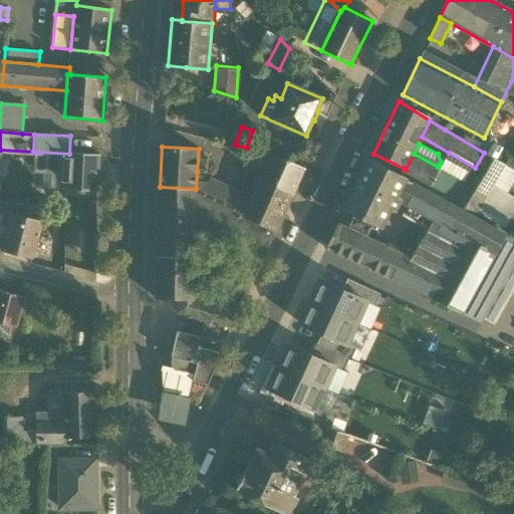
[(249,164),(265,169),(271,154),(253,150),(249,164)]
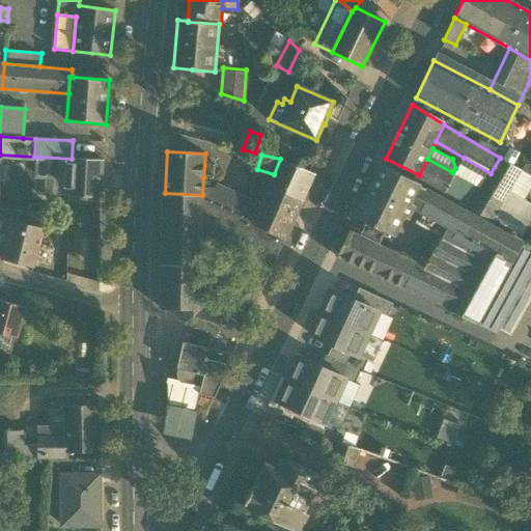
[(55,195),(102,198),(104,161),(72,159),(39,157),(39,158),(38,175),(45,175),(56,176),(55,195)]
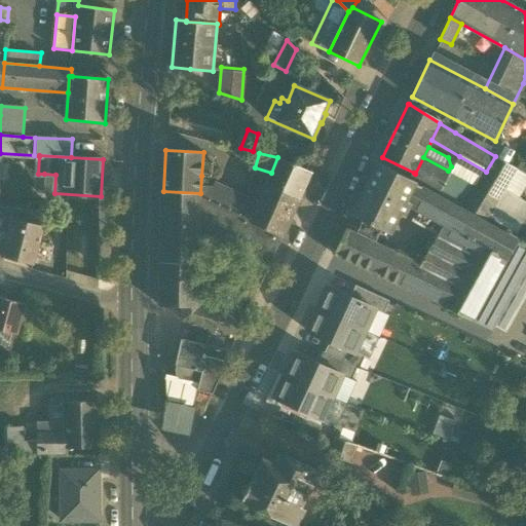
[(477,186),(486,172),(459,156),(451,173),(477,186)]
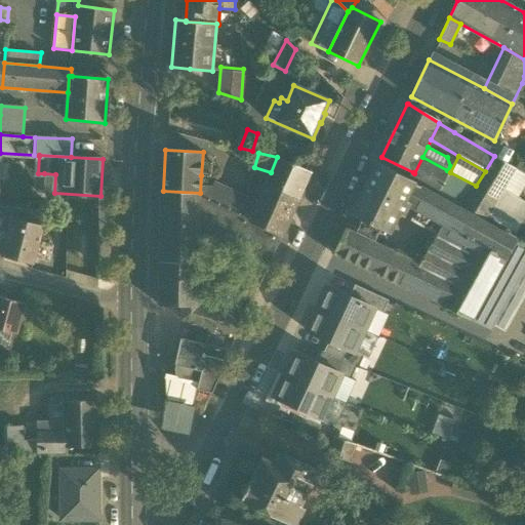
[(485,171),(476,186),(463,207),(486,219),(487,218),(505,189),(516,169),(494,156),(485,171)]
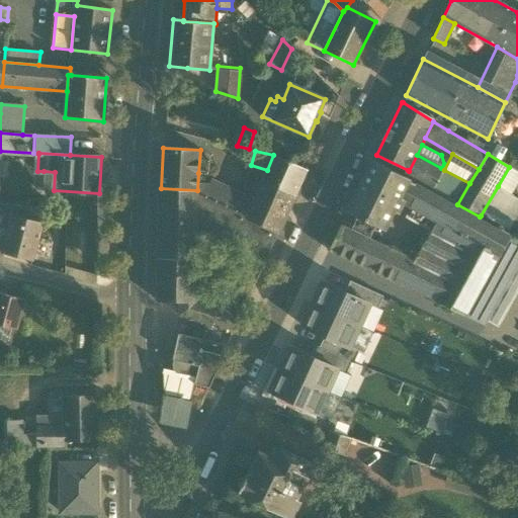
[(307,170),(273,155),(267,170),(254,198),(245,220),(277,234),(278,234),(307,170)]
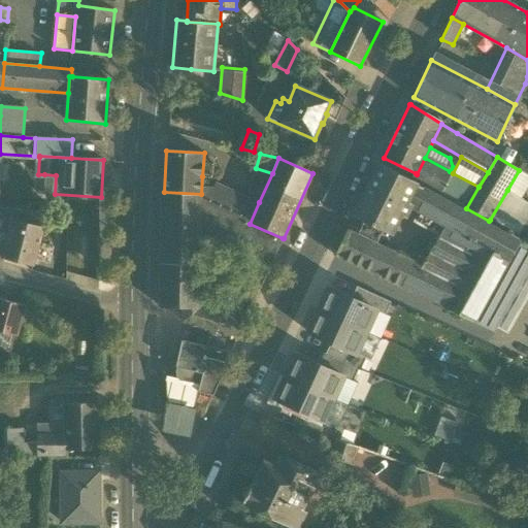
[(413,179),(441,195),(453,173),(450,171),(425,158),(417,174),(416,173),(413,179)]
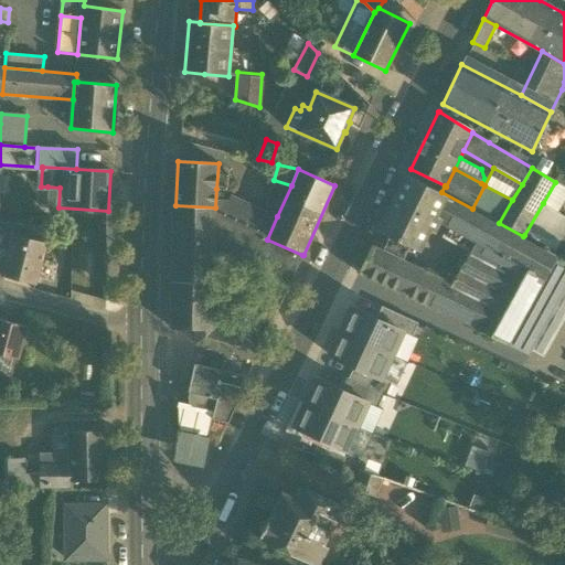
[(555,182),(564,188),(564,173),(561,172),(555,182)]
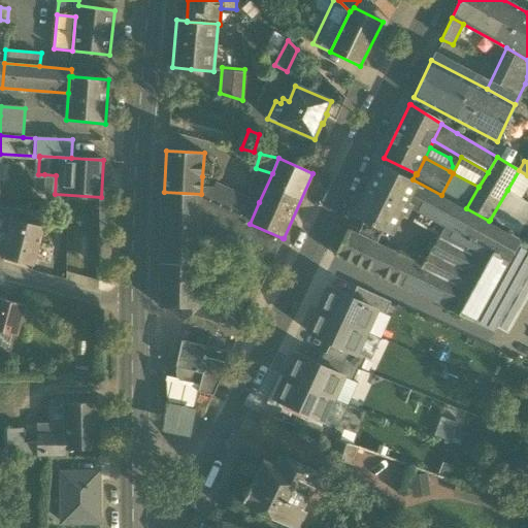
[(385,229),(391,232),(400,213),(404,216),(409,205),(410,204),(406,202),(416,185),(416,184),(380,165),(356,216),(385,229)]
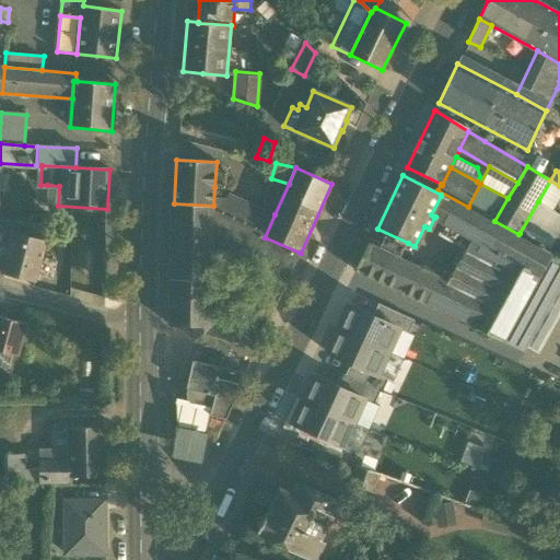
[(559,186),(550,181),(538,201),(553,210),(559,198),(559,186)]
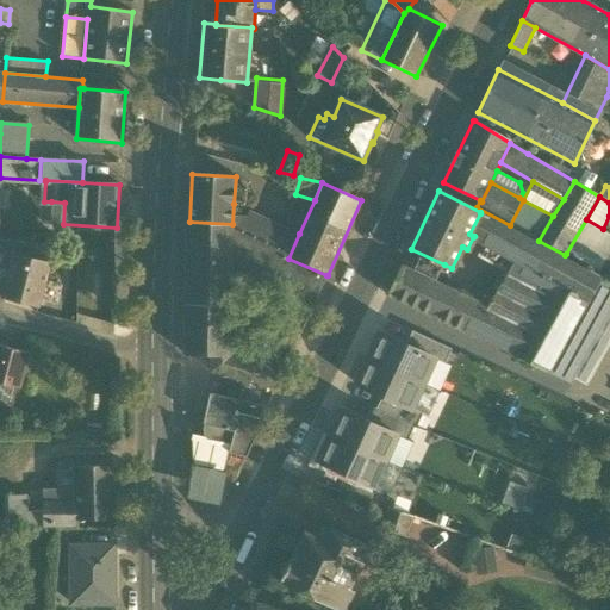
[(553,216),(523,200),(510,225),(539,241),(553,216)]
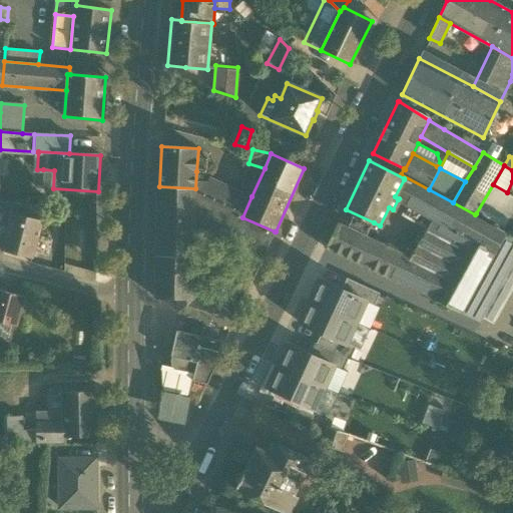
[(42,187),(53,188),(54,170),(43,169),(42,187)]
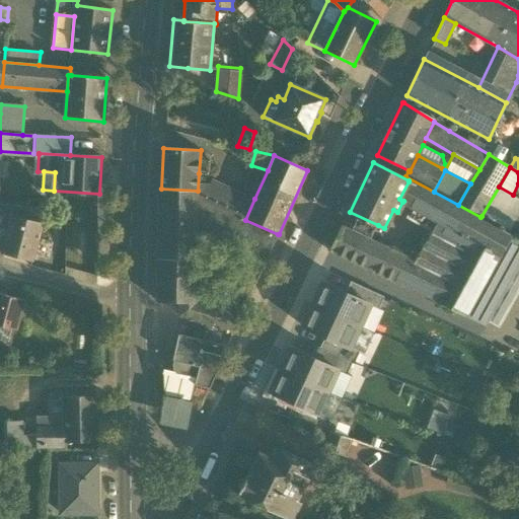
[(254,199),(199,173),(198,191),(198,198),(245,220),(254,199)]
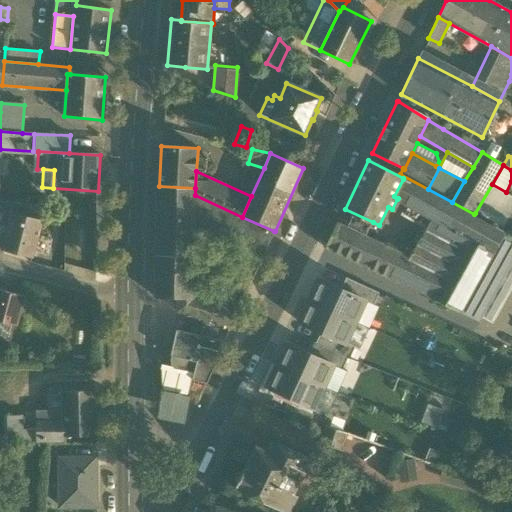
[(433,218),(494,252),(504,234),(502,233),(503,231),(496,227),(494,229),(403,179),(394,196),(398,198),(397,199),(433,218)]
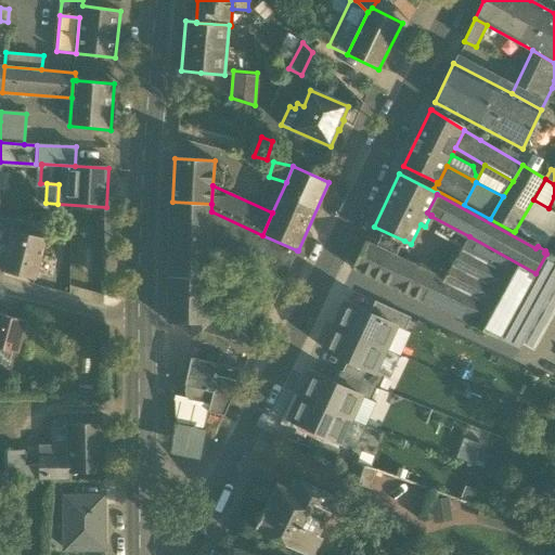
[(533,199),(515,231),(544,249),(554,231),(554,211),(549,208),(533,199)]
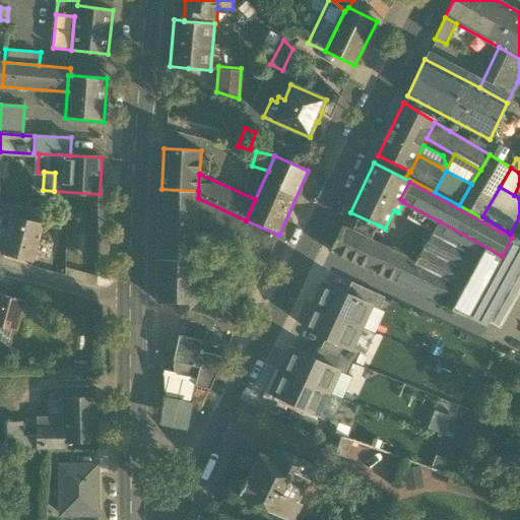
[(158,303),(181,303),(197,304),(197,303),(197,260),(198,233),(198,198),(198,191),(161,189),(159,259),(158,303)]
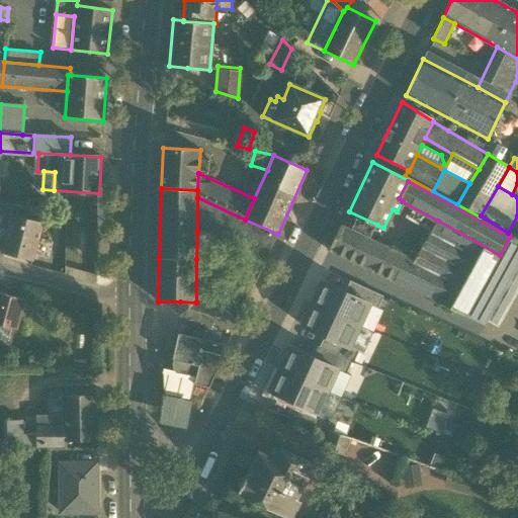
[(237,277),(255,285),(277,234),(245,220),(197,197),(197,232),(249,251),(237,277)]
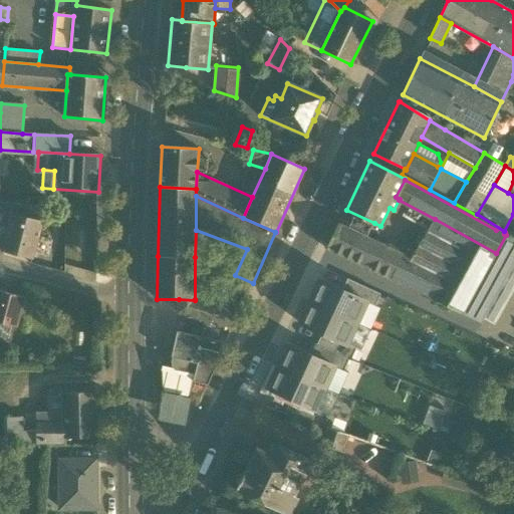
[(15,204),(0,202),(0,225),(9,226),(12,214),(13,214),(15,204)]
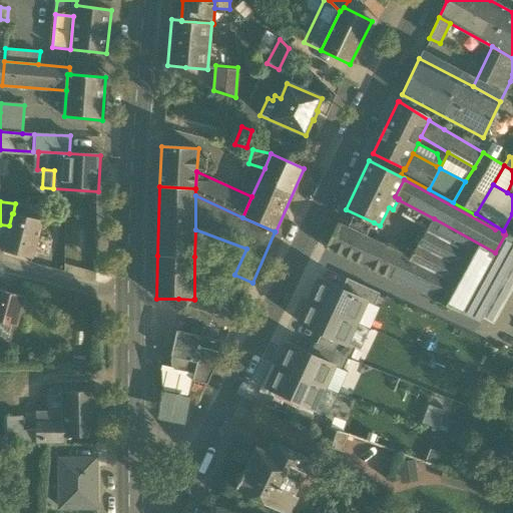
[(374,222),(346,209),(338,225),(366,238),(374,222)]
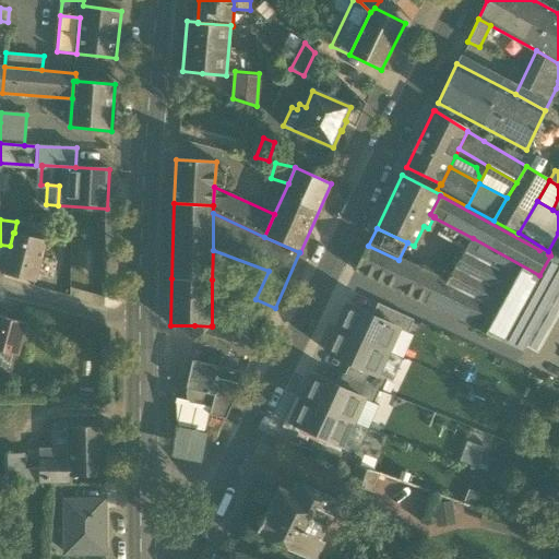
[(2,274),(35,282),(46,241),(14,233),(13,233),(10,246),(2,274)]
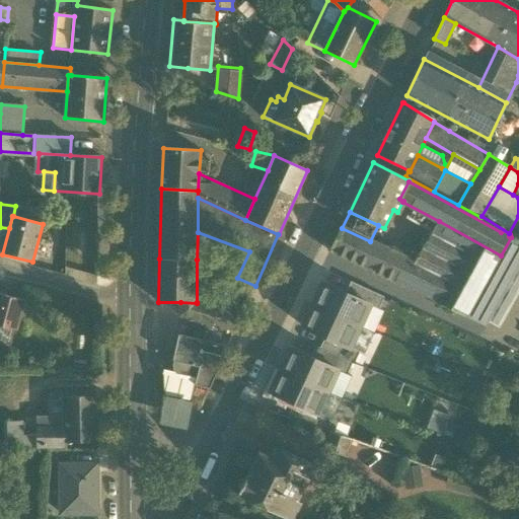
[(364,266),(468,314),(501,255),(439,221),(415,264),(375,243),(364,266)]
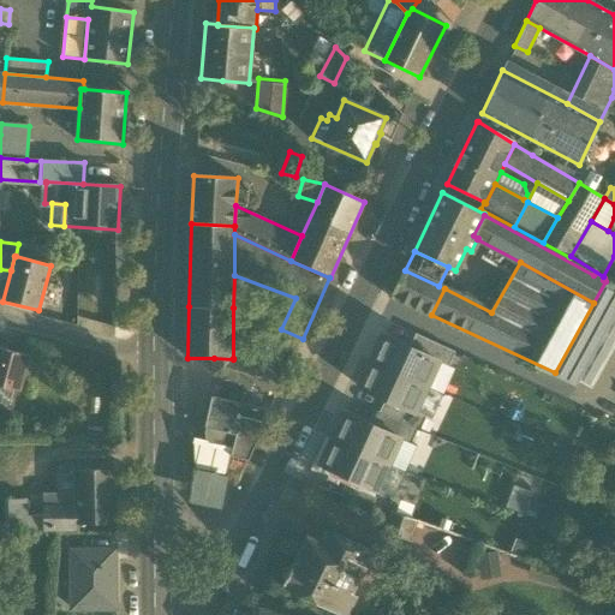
[(392,297),(431,315),(445,288),(439,286),(405,270),(392,297)]
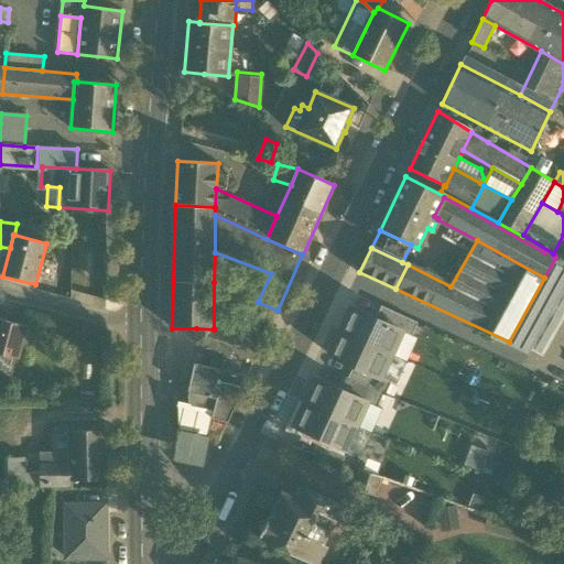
[(563,286),(563,262),(555,258),(544,278),(509,342),(529,350),(563,290),(563,286)]
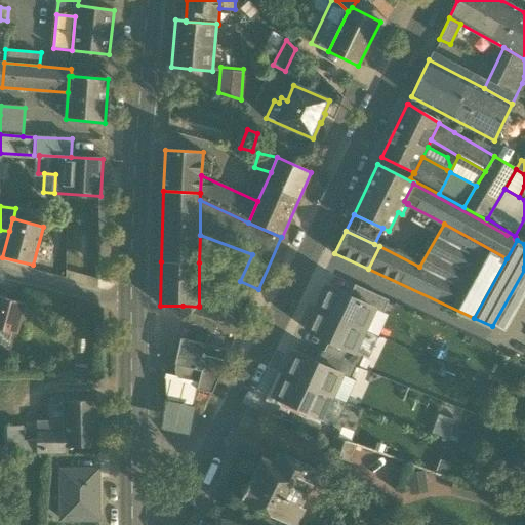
[(524,296),(524,270),(492,326),(505,332),(524,296)]
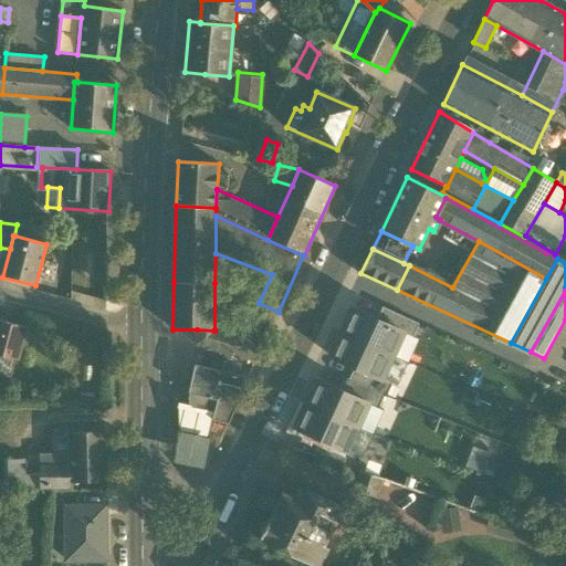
[(419,324),(383,307),(377,320),(404,332),(402,333),(412,337),(419,324)]
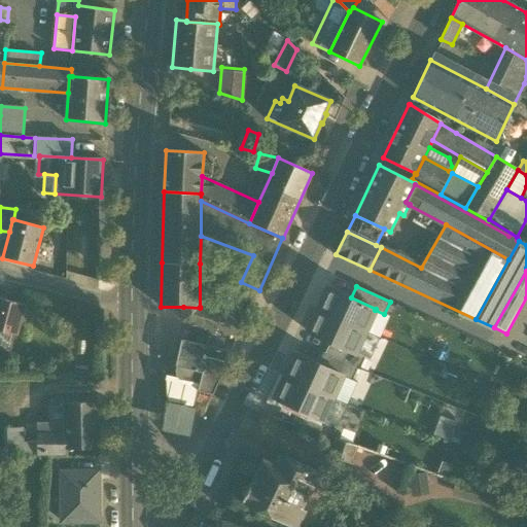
[(328,287),(318,310),(364,331),(375,310),(376,309),(351,297),(328,287)]
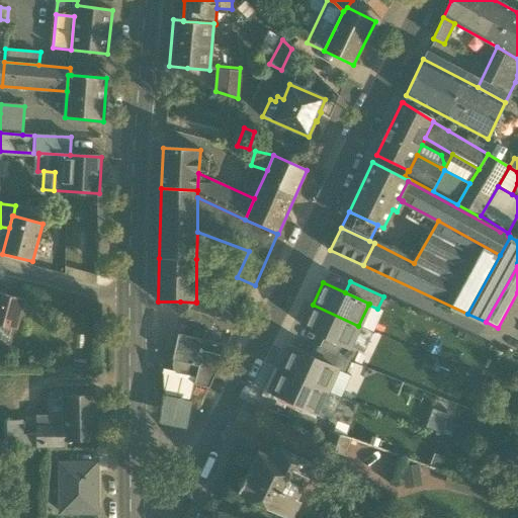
[(0,325),(11,328),(17,329),(24,301),(0,294),(0,325)]
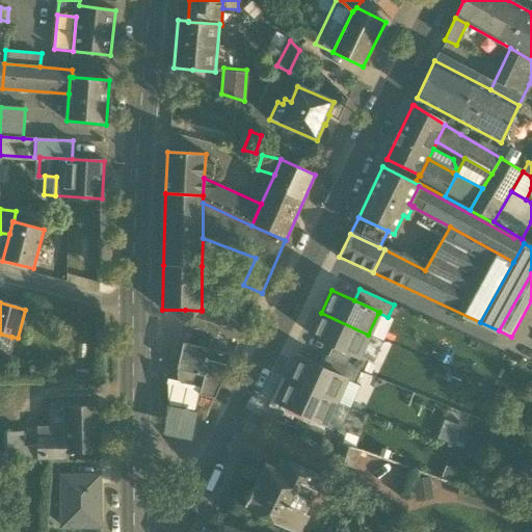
[(248,323),(202,310),(202,311),(185,310),(185,324),(241,340),(248,323)]
